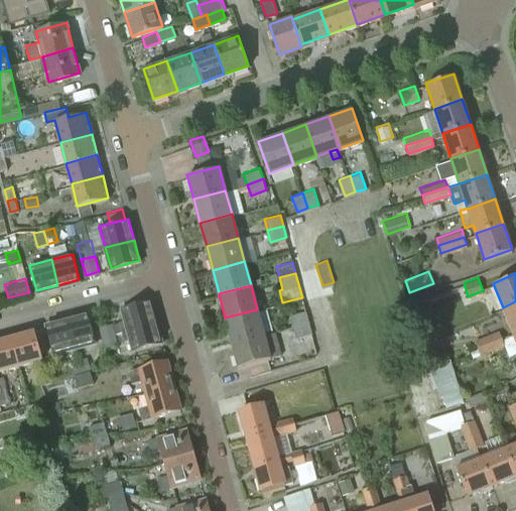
[(150,299),(121,307),(124,318),(119,321),(121,330),(156,321),(150,299)]
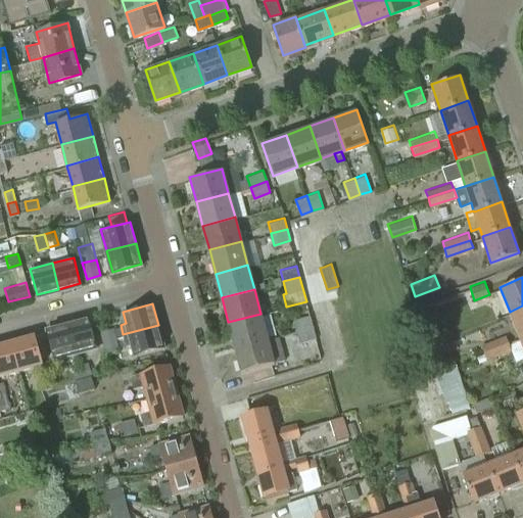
[(522,335),(522,305),(510,312),(519,335),(520,337),(522,335)]
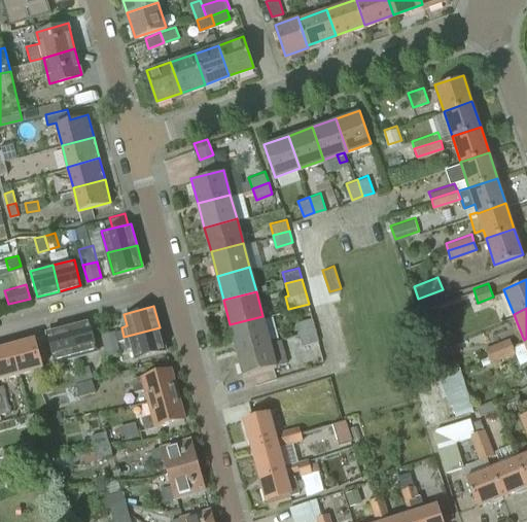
[(262,316),(230,324),(237,349),(269,340),(262,316)]
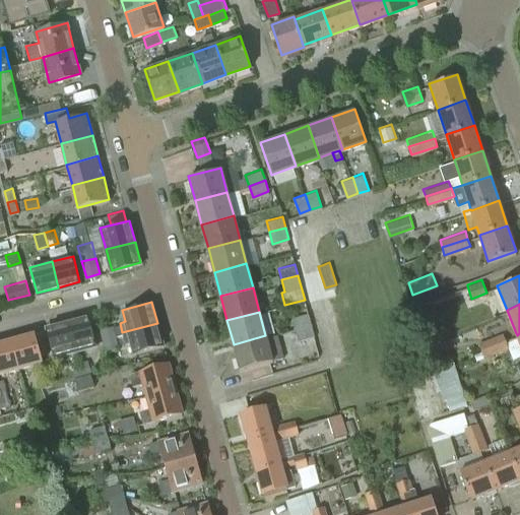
[(295,328),(311,323),(308,312),(291,316),(295,328)]
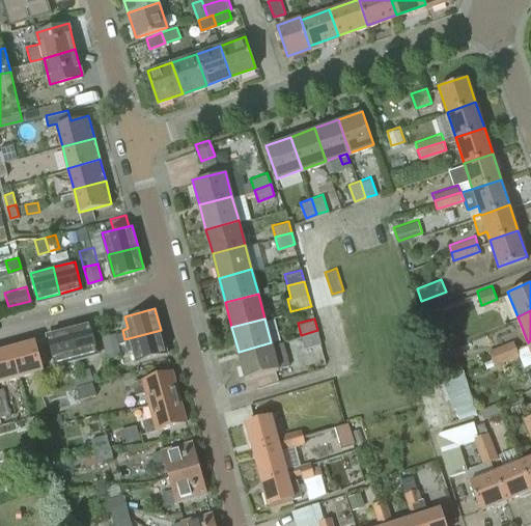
[(98,351),(91,325),(90,322),(68,327),(76,357),(98,351)]
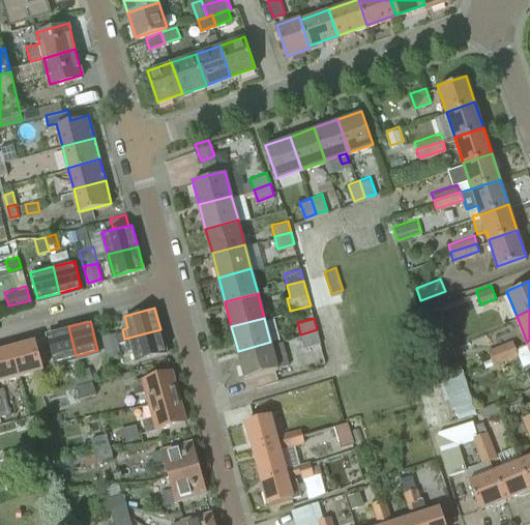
[(76,356),(68,326),(47,332),(54,361),(76,356)]
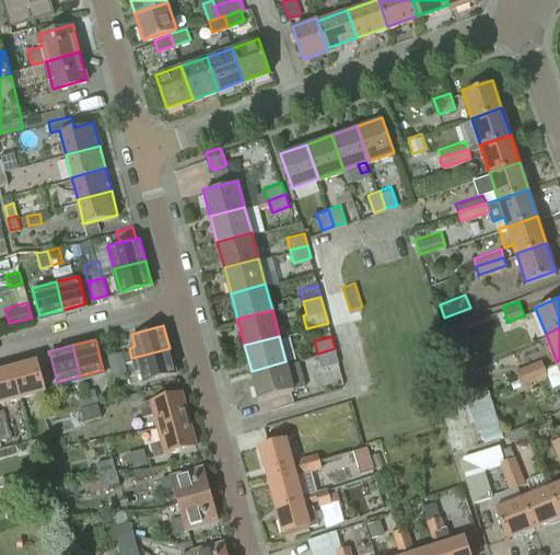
[(170,348),(131,358),(135,369),(141,367),(144,380),(176,371),(170,348)]
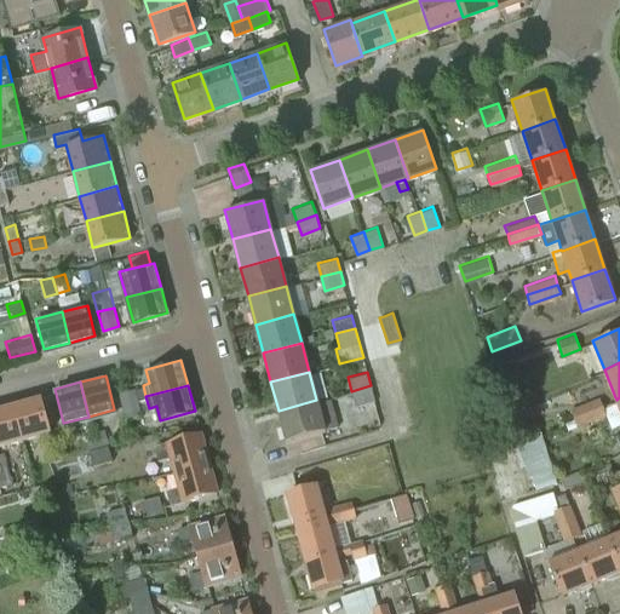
[(375,399),(371,385),(351,391),(355,405),(375,399)]
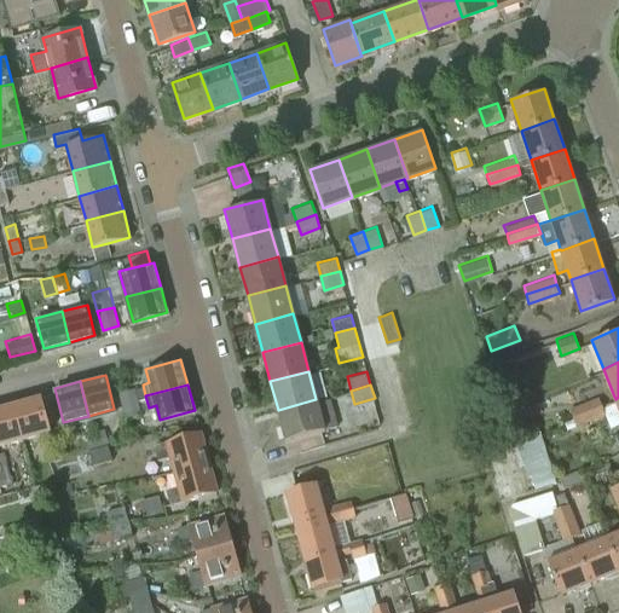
[(121,403),(138,398),(134,386),(117,391),(121,403)]
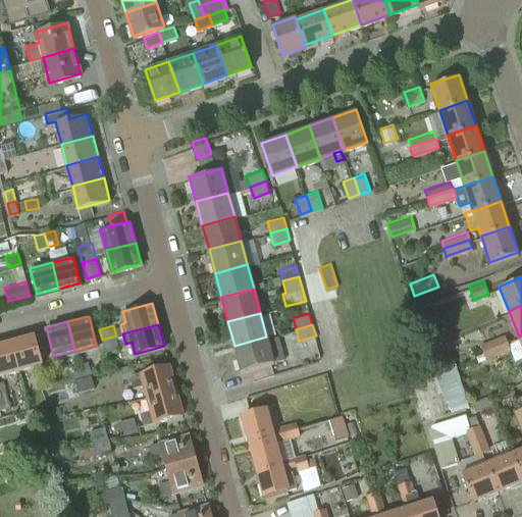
[(481,350),(508,340),(504,332),(479,343),(481,350)]
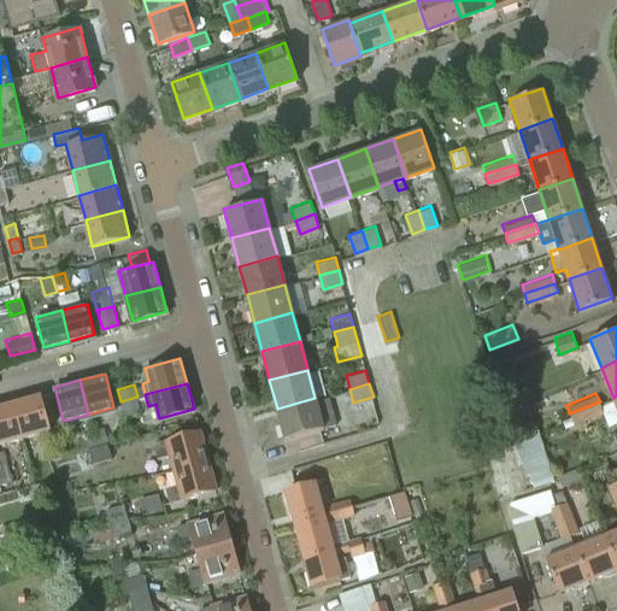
[(41,395),(13,403),(23,435),(51,428),(41,395)]
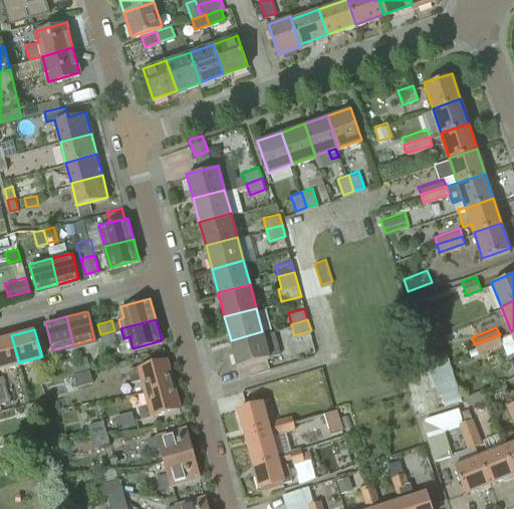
[(114,330),(100,334),(103,344),(117,341),(114,330)]
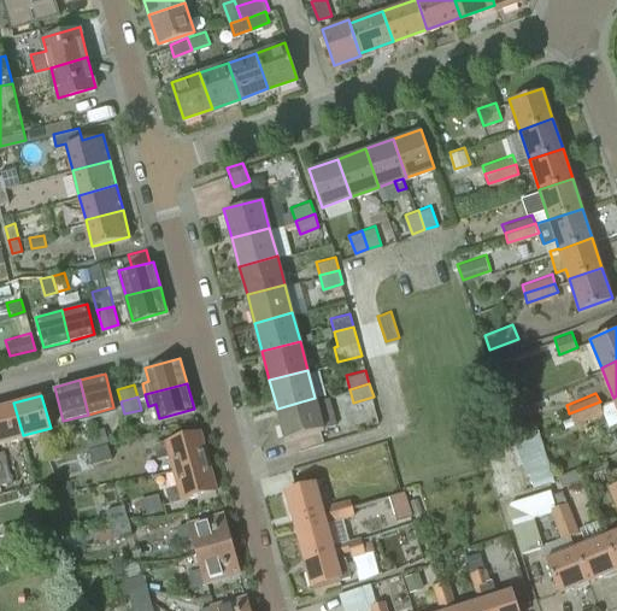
[(323,427),(315,398),(277,409),(285,438),(323,427)]
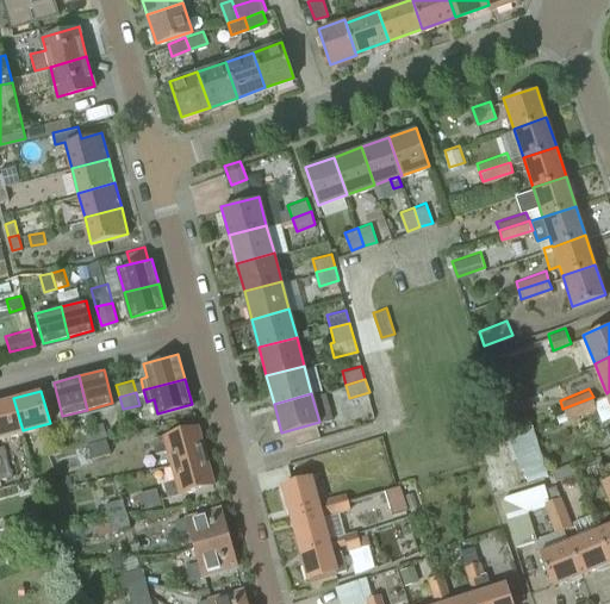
[(597,408),(593,397),(562,409),(567,419),(597,408)]
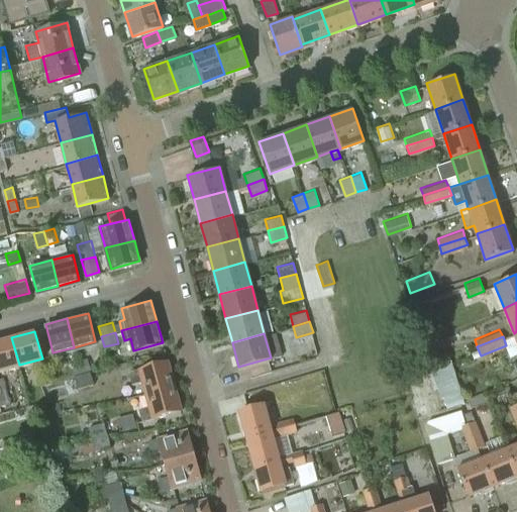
[(0,369),(19,365),(11,337),(0,340),(0,369)]
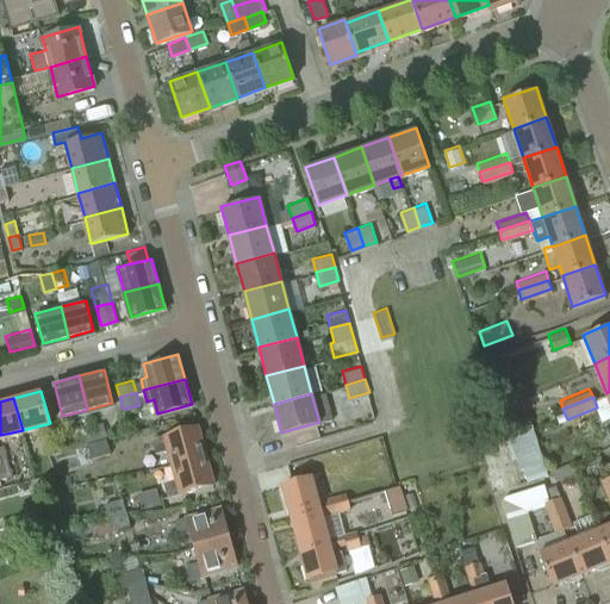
[(95,440),(106,436),(107,436),(103,419),(91,423),(95,440)]
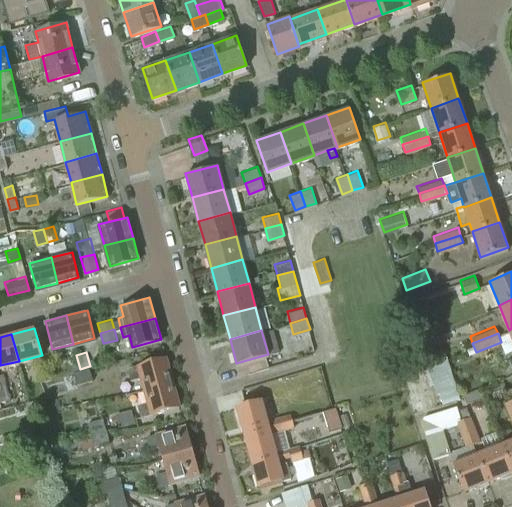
[(80,369),(76,355),(65,357),(70,372),(73,371),(80,369)]
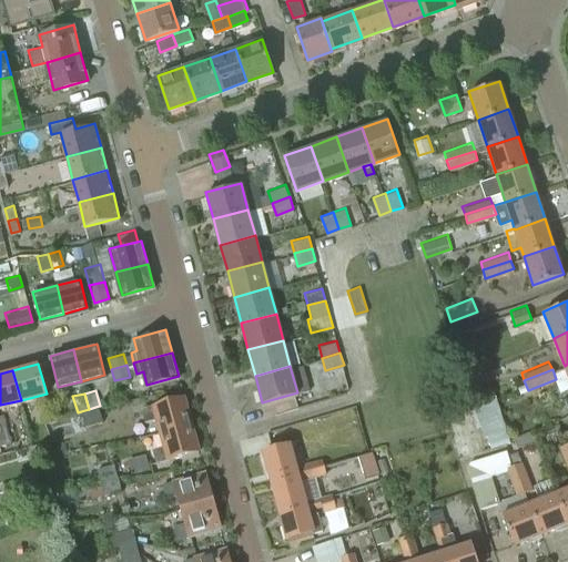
[(191,422),(183,395),(141,406),(144,420),(156,417),(161,430),(191,422)]
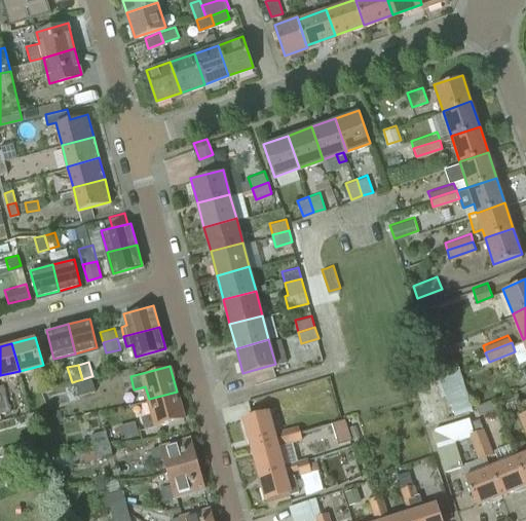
[(460,366),(439,372),(451,413),(474,407),(460,366)]
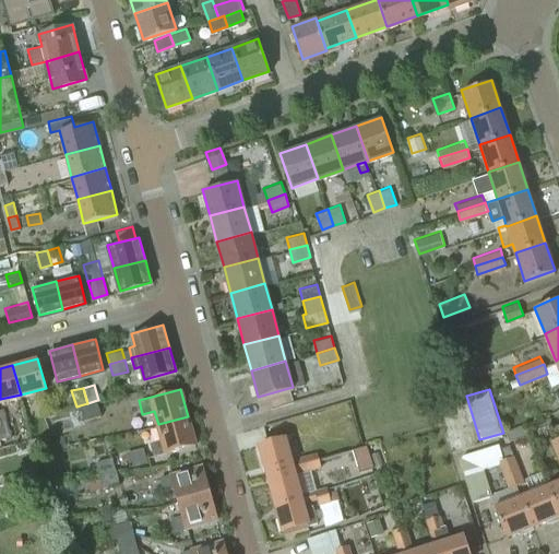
[(39,401),(43,415),(56,412),(52,398),(39,401)]
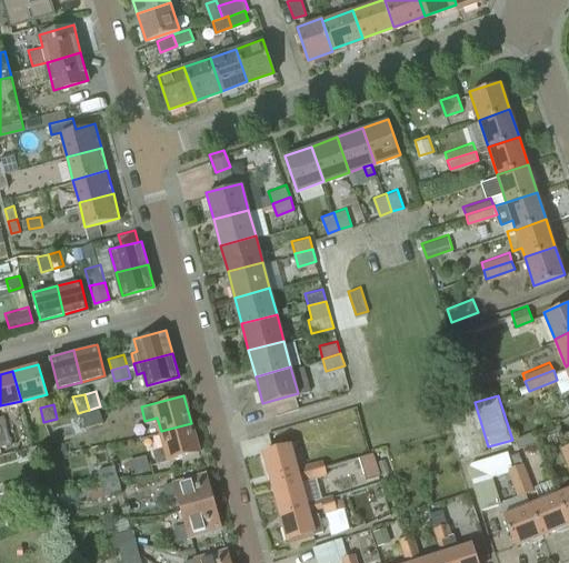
[(89,410),(81,412),(85,425),(103,420),(99,406),(89,410)]
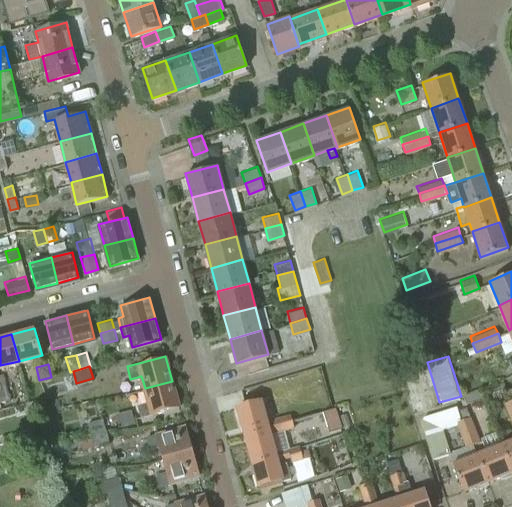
[(172,381),(145,388),(148,400),(137,403),(141,416),(179,405),(172,381)]
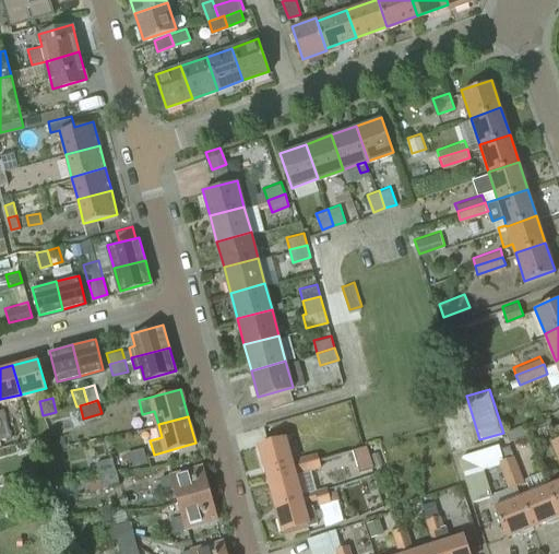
[(0,434),(10,432),(7,419),(0,420),(0,434)]
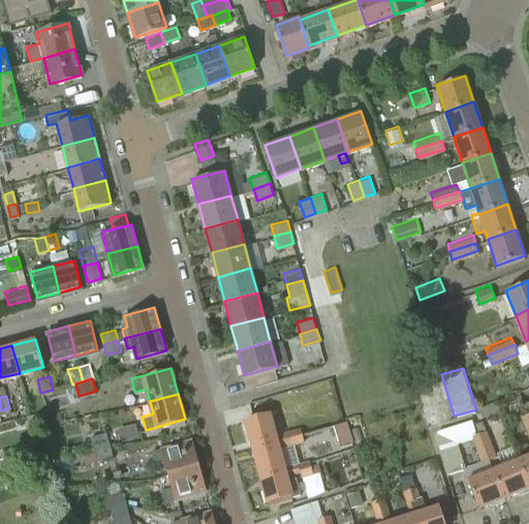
[(493,400),(477,407),(481,415),(497,409),(493,400)]
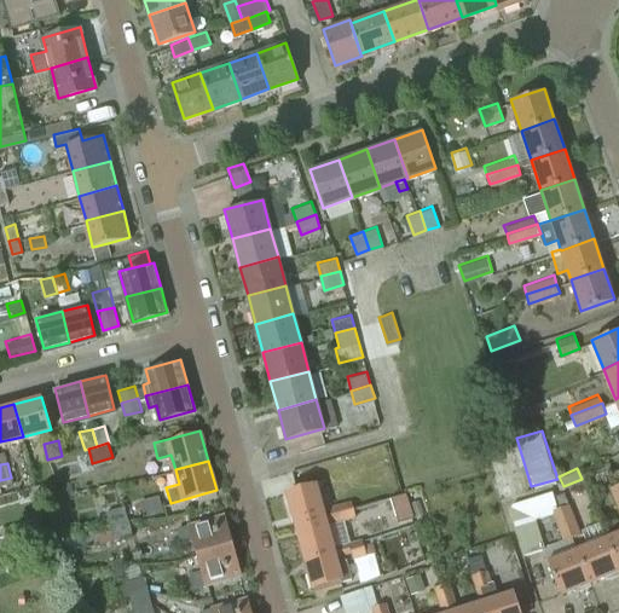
[(351,498),(320,505),(314,483),(287,490),(296,522),(353,505),(351,498)]
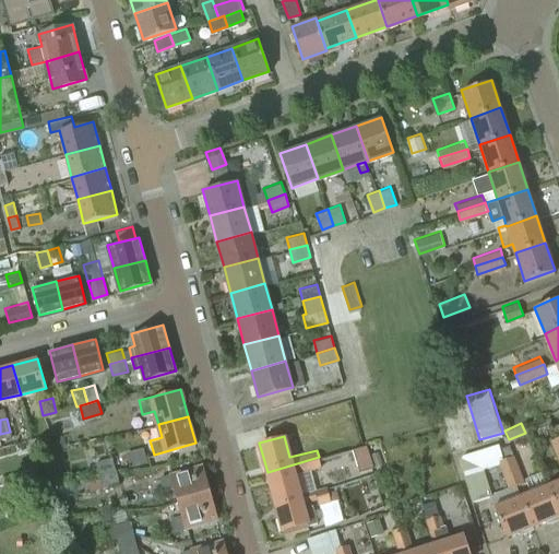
[(462,455),(460,457),(467,478),(480,473),(485,471),(484,467),(498,462),(497,460),(506,456),(501,446),(500,441),(473,450),(462,455)]
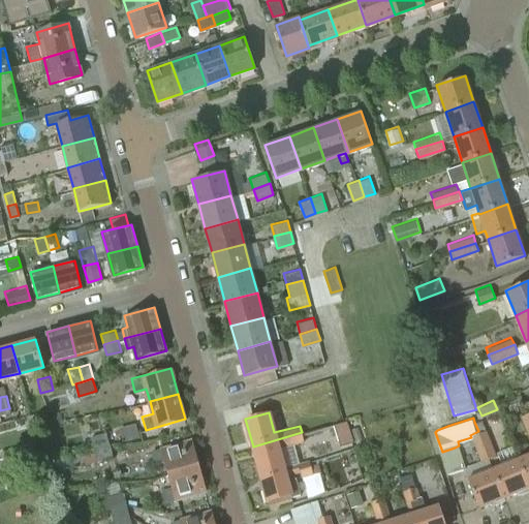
[(132,419),(118,424),(122,435),(136,430),(132,419)]
